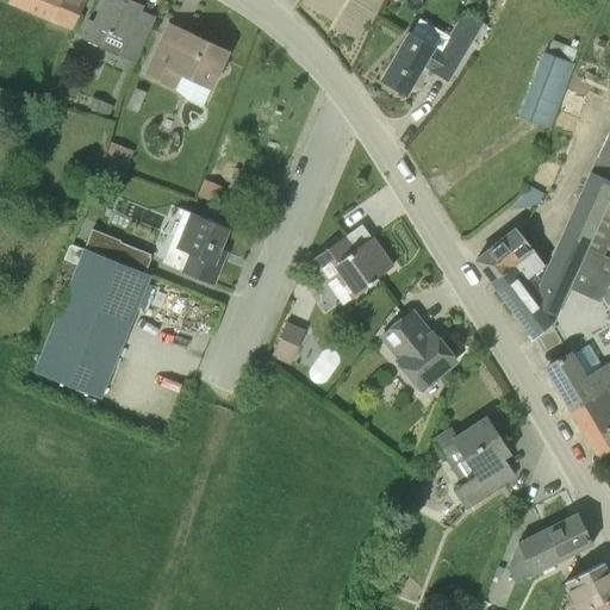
[(11,0),(11,1),(69,27),(79,6),(66,0),(11,0)]
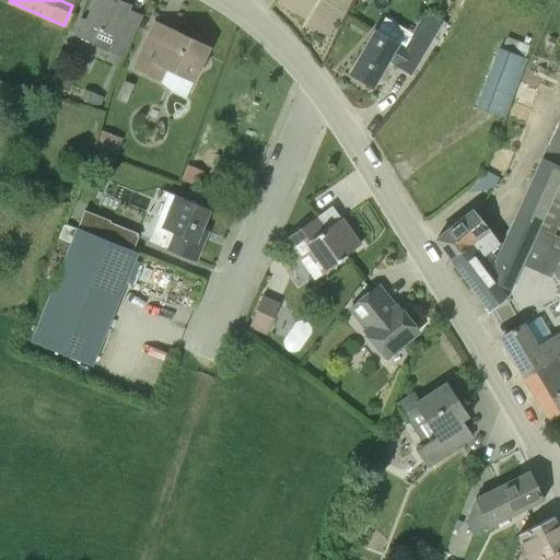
[(131,4),(120,0),(94,0),(86,19),(82,18),(74,36),(93,44),(100,30),(116,37),(109,51),(123,57),(141,19),(128,12),(131,4)]
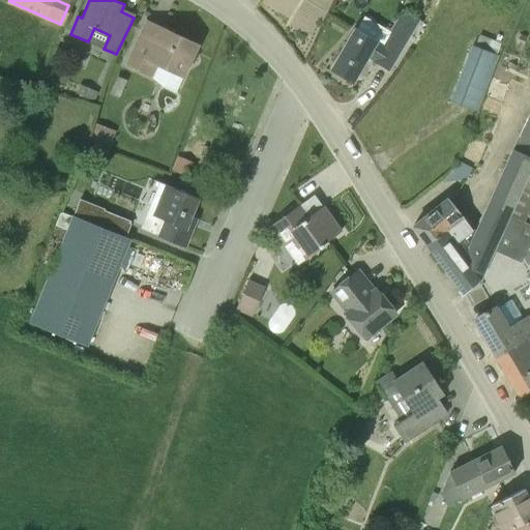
[(387,74),(406,42),(420,20),(403,8),(389,30),(364,17),(357,29),(355,28),(331,70),(352,82),(364,60),(387,74)]
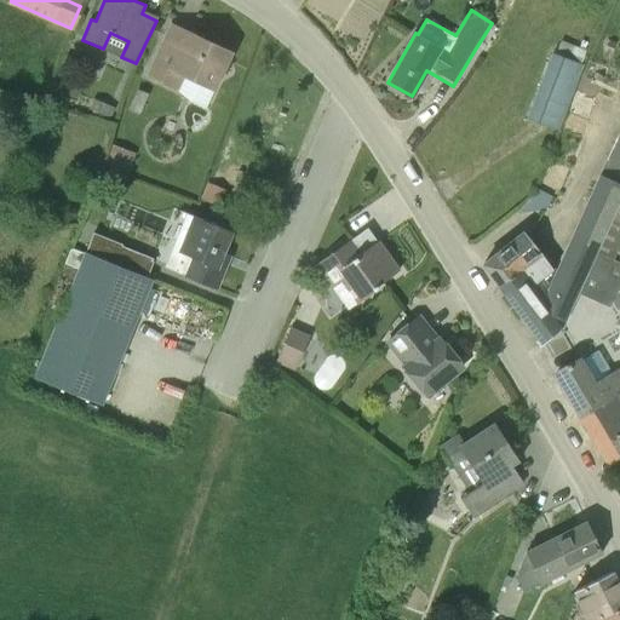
[(213,91),(233,51),(190,32),(184,45),(165,36),(149,75),(178,89),(184,78),(213,91)]
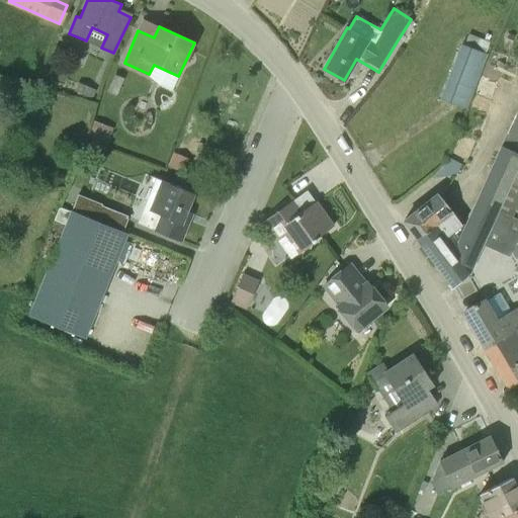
[(487,55),(462,46),(442,101),(465,109),(487,55)]
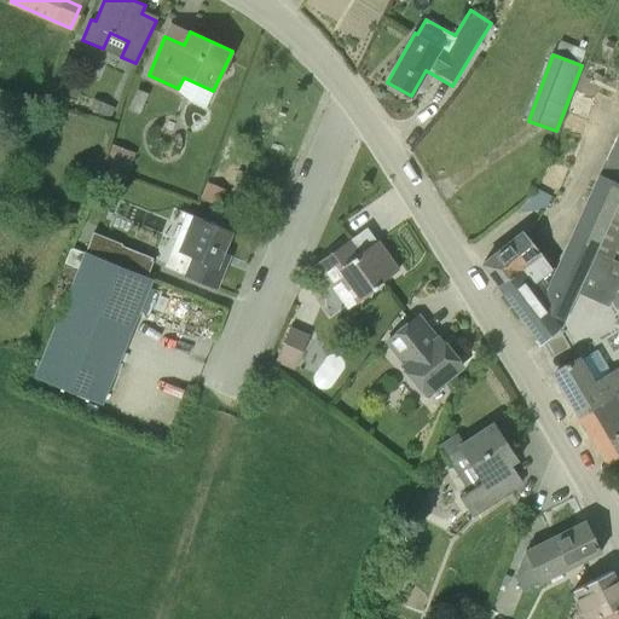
[(88,108),(110,117),(114,106),(93,98),(88,108)]
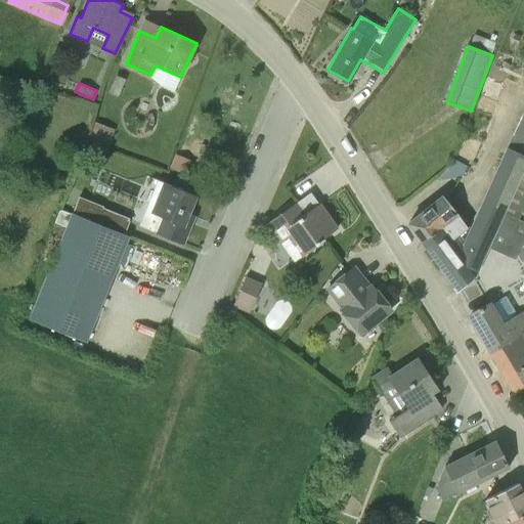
[(114,130),(95,122),(89,138),(108,145),(114,130)]
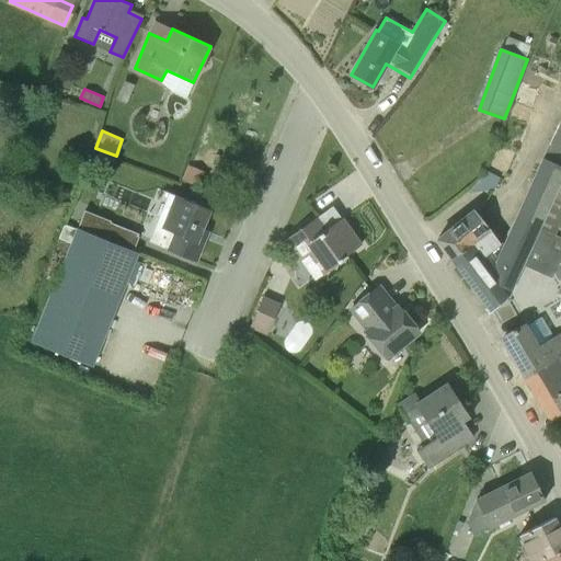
[(506,299),(523,263),(539,228),(560,178),(560,168),(545,161),(544,160),(503,250),(490,232),(451,259),(491,311),(506,299)]
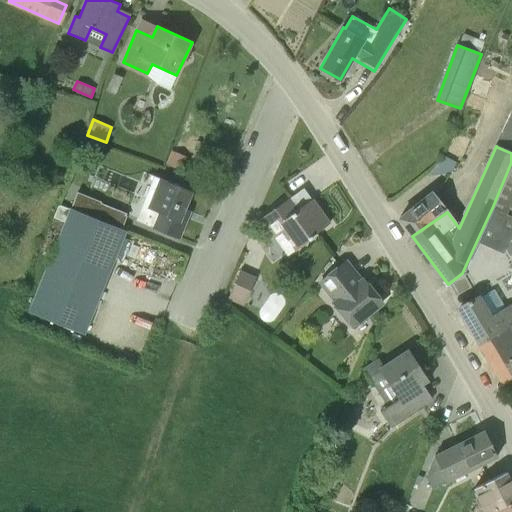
[(183,171),(189,158),(172,151),(166,164),(183,171)]
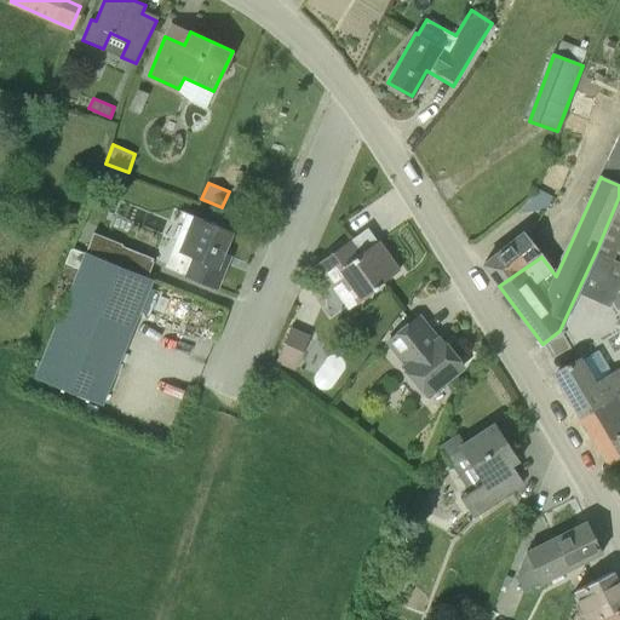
[(535,189),(530,201),(546,208),(551,196),(535,189)]
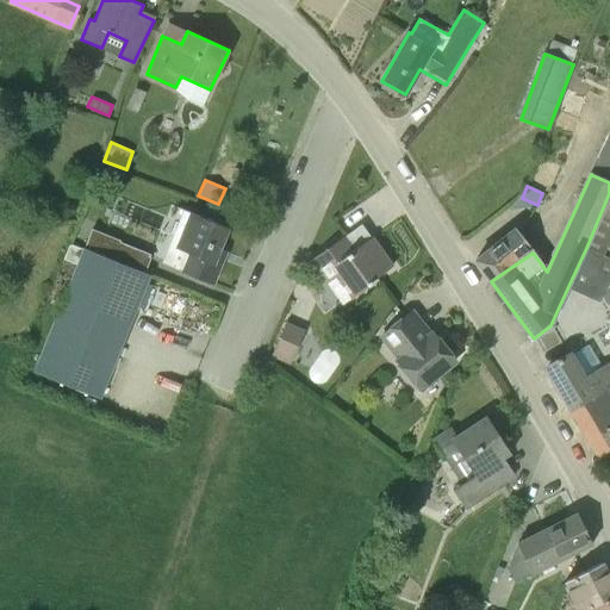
[(161,262),(182,272),(213,285),(222,265),(215,262),(229,229),(182,209),(161,262)]
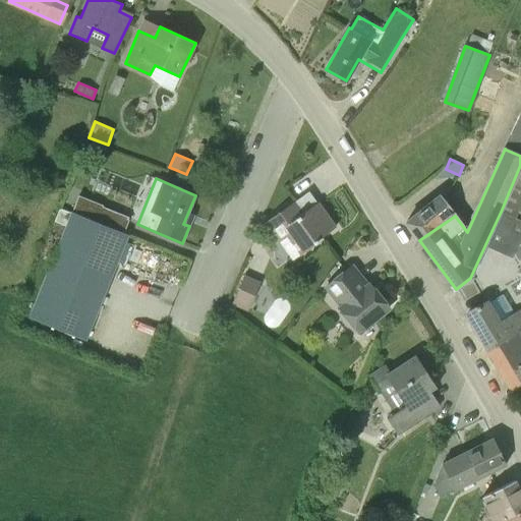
[(71,212),(123,232),(129,218),(103,207),(103,206),(78,195),(71,212)]
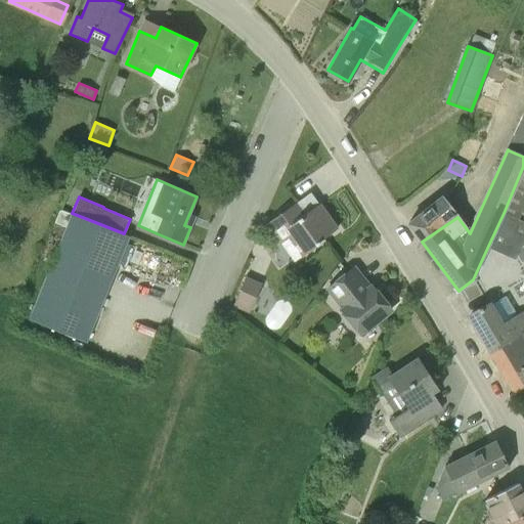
[(305,197),(267,223),(280,244),(289,237),(302,256),(337,228),(325,213),(319,217),(313,210),(320,205),(319,204),(305,214),(298,203),(305,198),(305,197)]
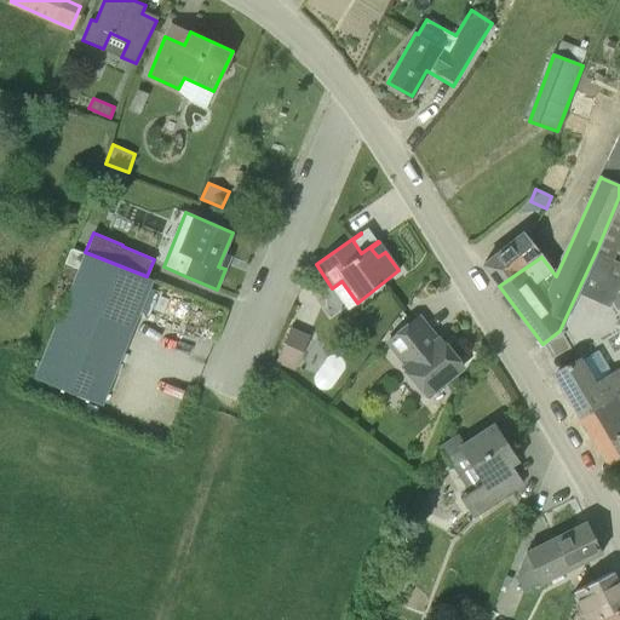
[(526,234),(483,264),(499,286),(541,257),(526,234)]
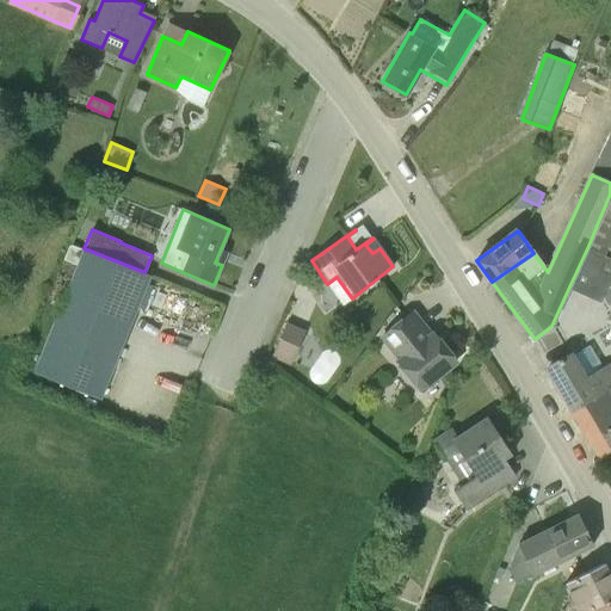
[(63,259),(76,265),(34,372),(99,399),(150,275),(144,272),(84,248),(84,250),(71,244),(63,259)]
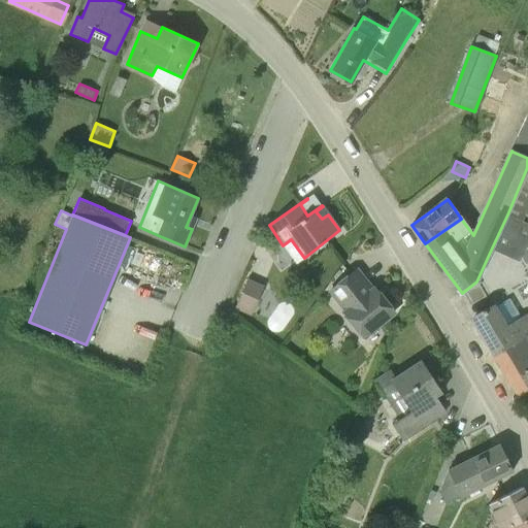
[(507,215),(492,248),(506,254),(521,221),(507,215)]
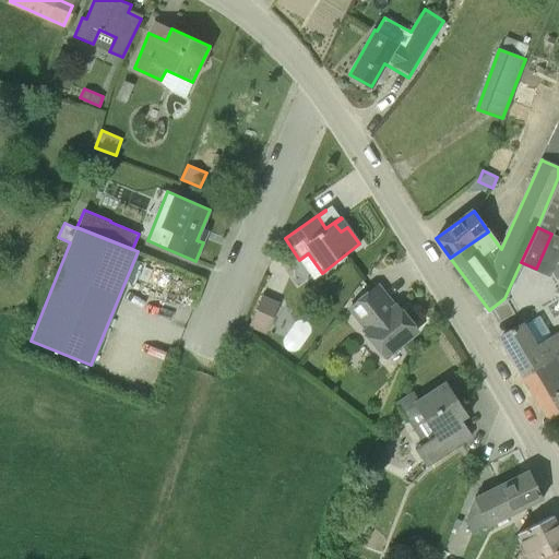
[(379,285),(378,285),(349,308),(367,330),(365,331),(385,357),(417,330),(396,305),(393,308),(376,288),(379,285)]
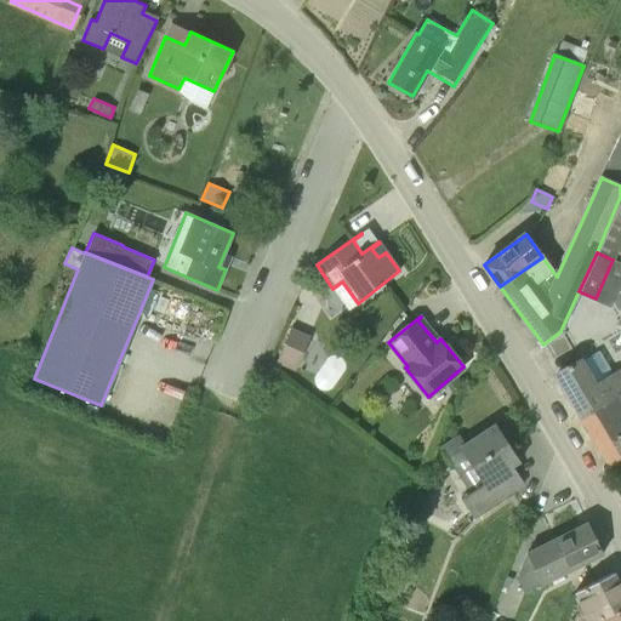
[(297,365),(309,337),(291,330),(279,358),(297,365)]
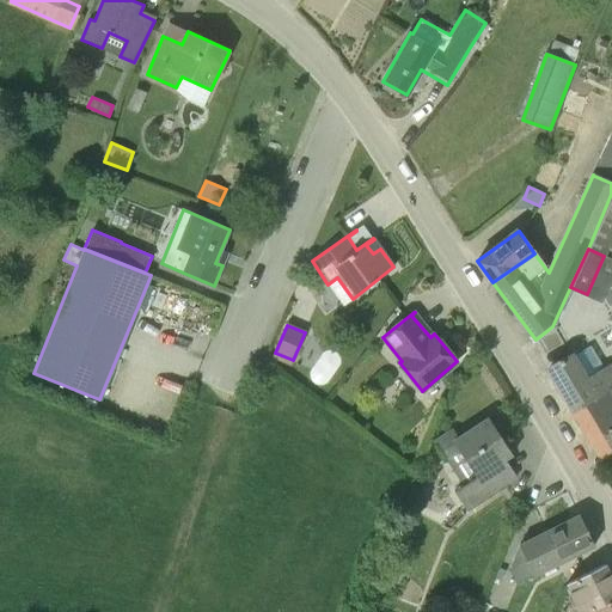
[(571,410),(611,385),(611,377),(604,366),(582,378),(569,354),(557,360),(560,363),(548,369),(571,410)]
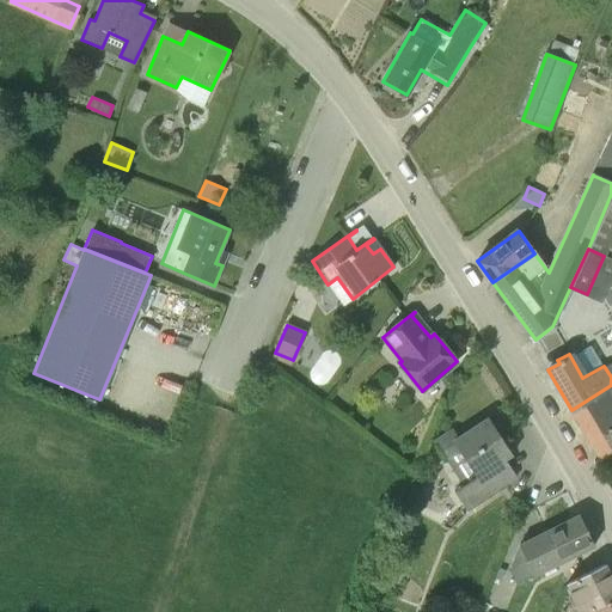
[(611,385),(571,410),(600,458),(611,452),(611,451),(611,385)]
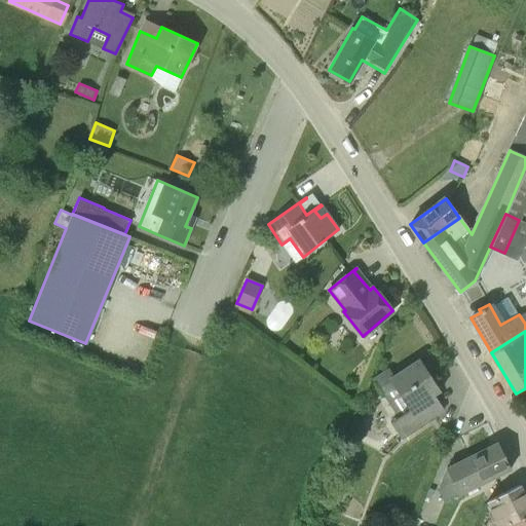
[(441,390),(419,359),(393,376),(389,369),(373,379),(383,396),(384,393),(400,416),(390,422),(401,438),(438,413),(428,399),(441,390)]
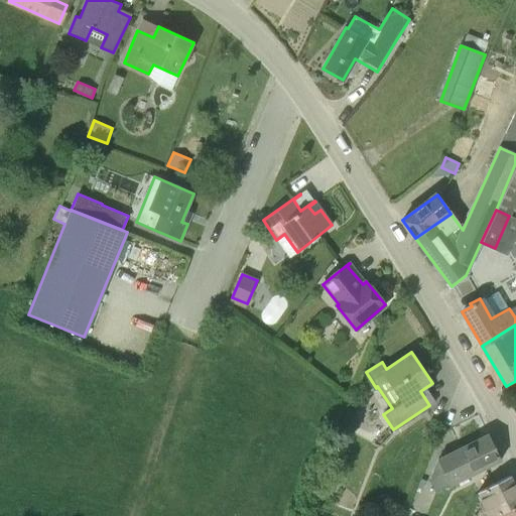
[(474,474),(501,460),(489,434),(461,447),(474,474)]
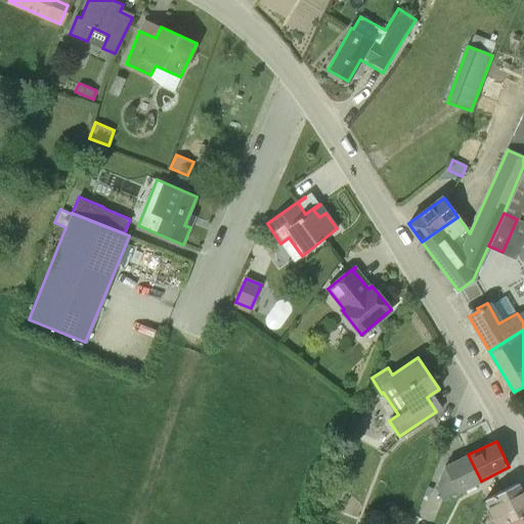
[(444,467),(436,488),(442,500),(481,481),(468,454),(444,467)]
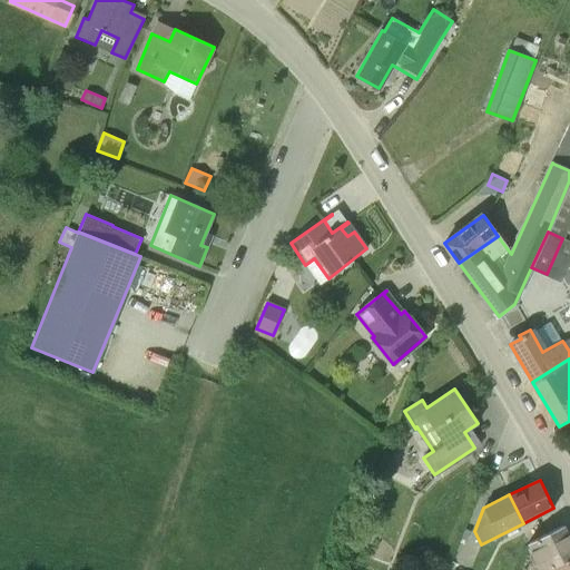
[(527,543),(539,569),(544,569),(569,558),(569,540),(562,526),(527,543)]
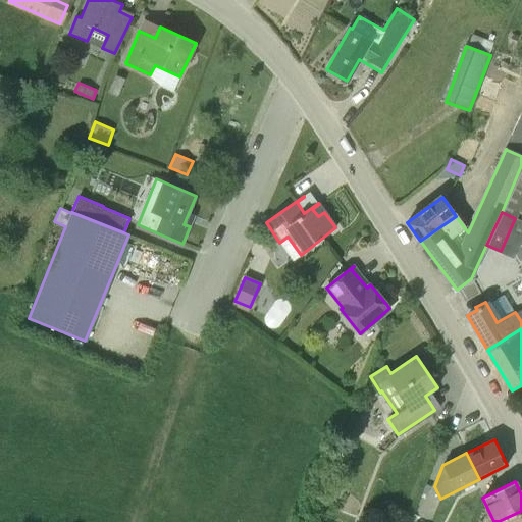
[(521,521),(521,511),(499,521),(521,521)]
